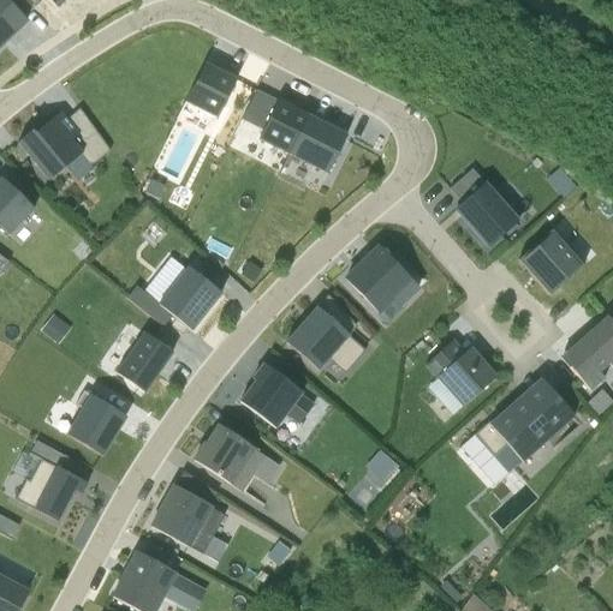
[(0,0),(0,45),(28,18),(10,0),(0,0)]
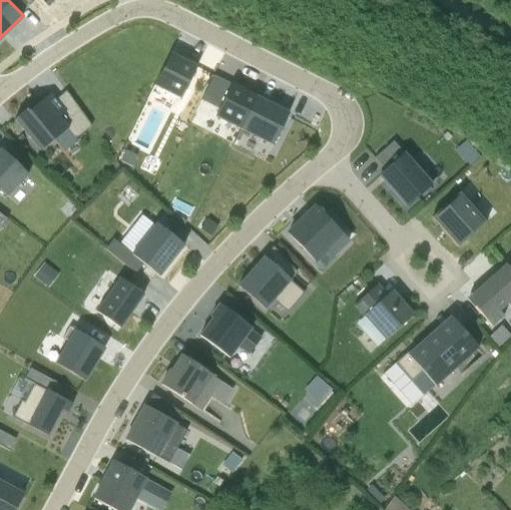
[(171,51),(155,83),(181,96),(197,64),(171,51)]
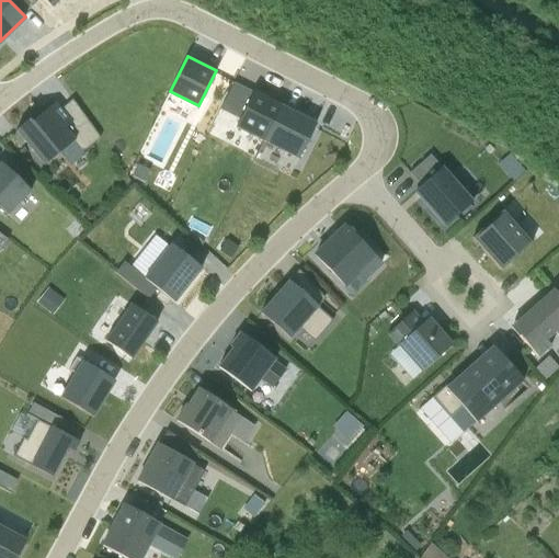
[(80,124),(88,117),(73,98),(61,107),(75,122),(80,124)]
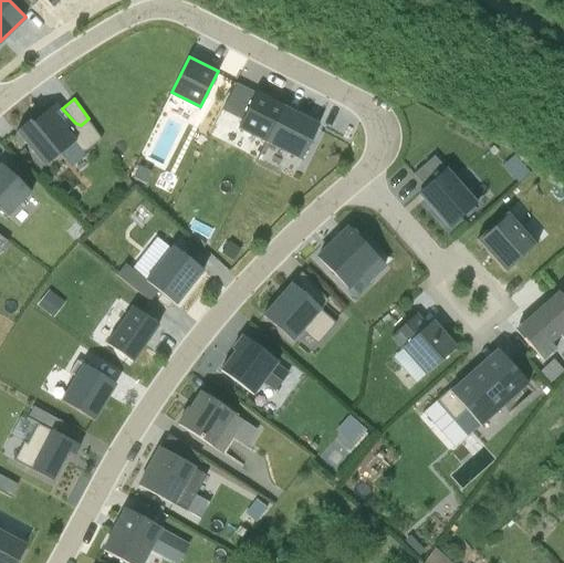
[(75,123),(62,108),(56,101),(33,121),(30,118),(17,129),(47,165),(74,141),(82,150),(102,136),(89,118),(81,125),(75,123)]
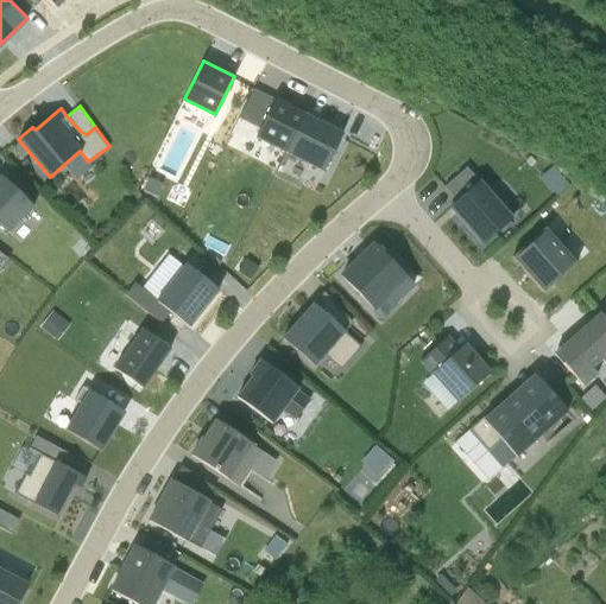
[(286,150),(324,169),(343,131),(305,112),(286,150)]
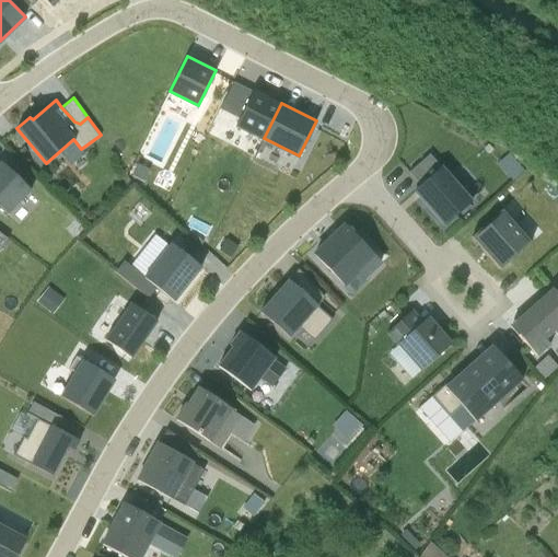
[(430,152),(410,170),(427,188),(420,195),(445,223),(473,199),(430,152)]
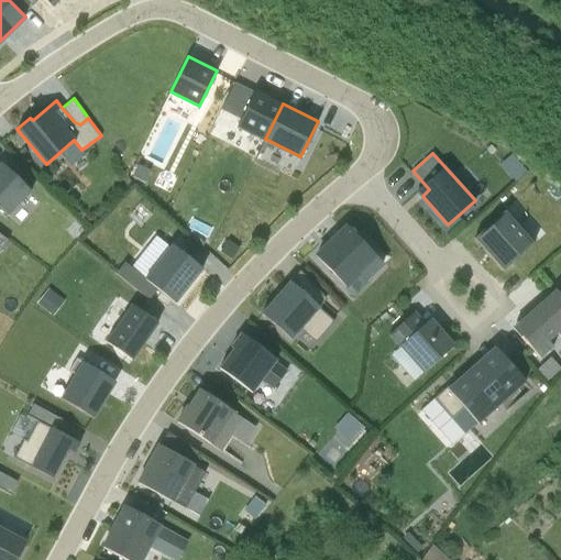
[(2,161),(0,162),(0,204),(9,213),(32,189),(2,161)]
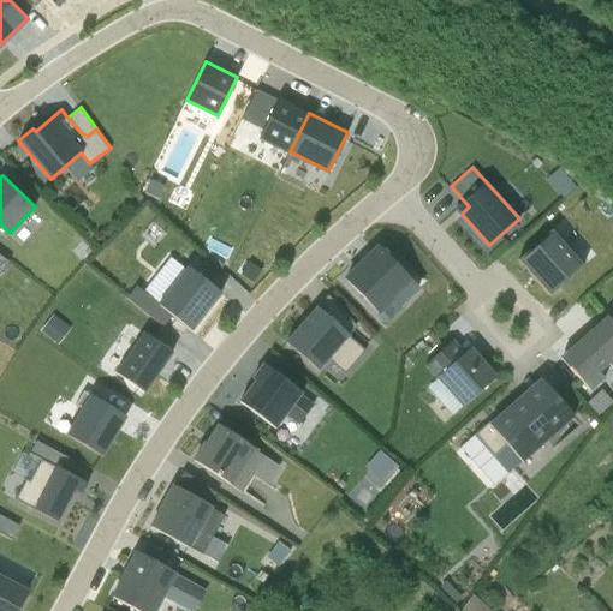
[(552,228),(519,257),(530,268),(529,269),(551,293),(583,264),(552,228)]
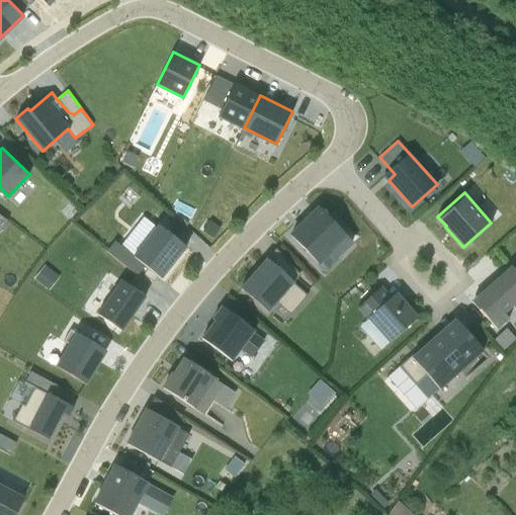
[(319,206),(291,233),(326,268),(352,242),(319,206)]
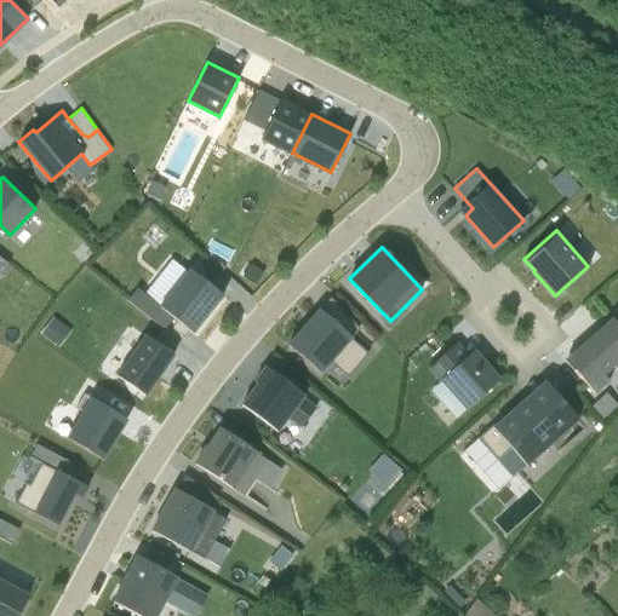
[(190,268),(160,305),(193,332),(223,294),(190,268)]
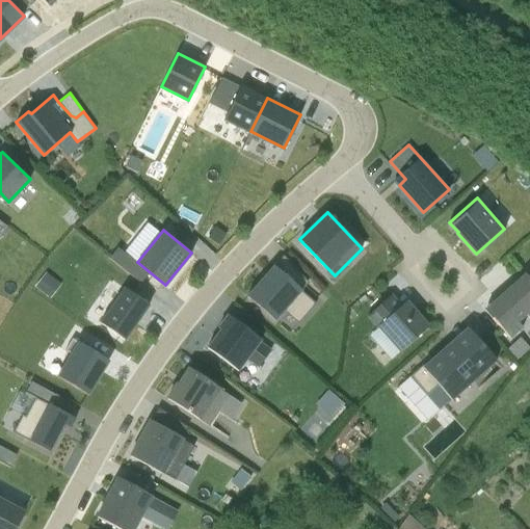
[(280,268),(302,288),(310,281),(284,253),(274,264),(280,268)]
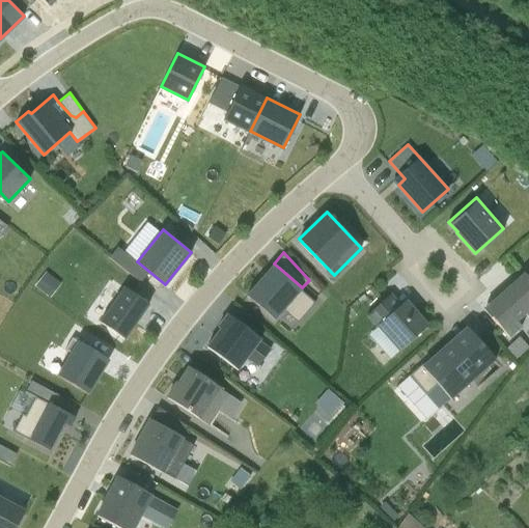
[(493,314),(492,315),(511,336),(523,326),(518,321),(527,312),(528,313),(528,267),(495,297),(509,313),(500,323),(493,314)]
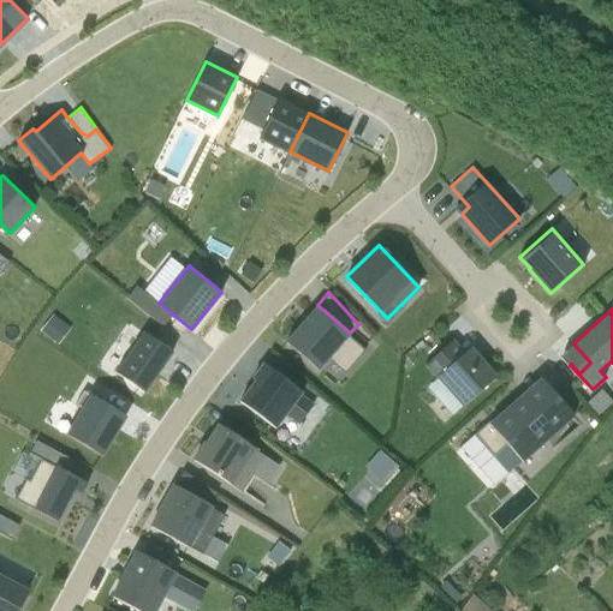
[(313,323),(307,317),(286,340),(320,370),(329,358),(346,372),(367,348),(350,333),(323,310),(313,323)]
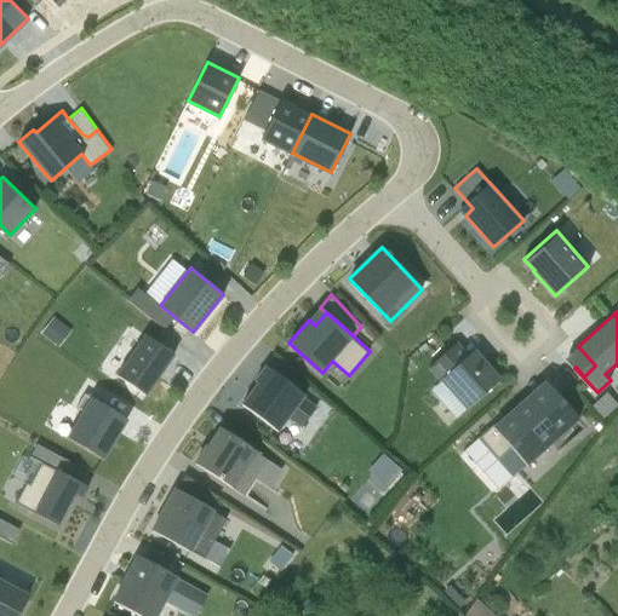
[(147,333),(118,374),(147,393),(175,353),(147,333)]
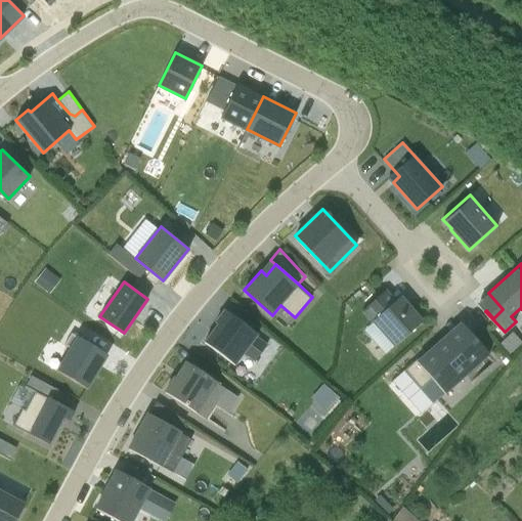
[(374,321),(394,345),(423,319),(400,295),(396,299),(386,289),(362,309),(374,321)]
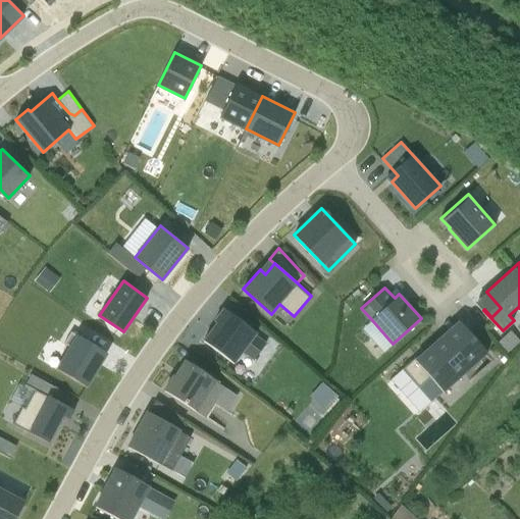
[(217,321),(204,340),(235,362),(244,351),(255,359),(267,342),(257,333),(258,331),(224,307),(215,319),(217,321)]
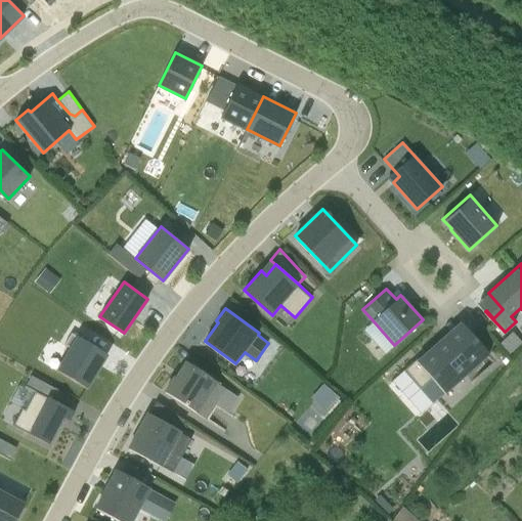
[(394,345),(374,321),(365,329),(386,352),(394,345)]
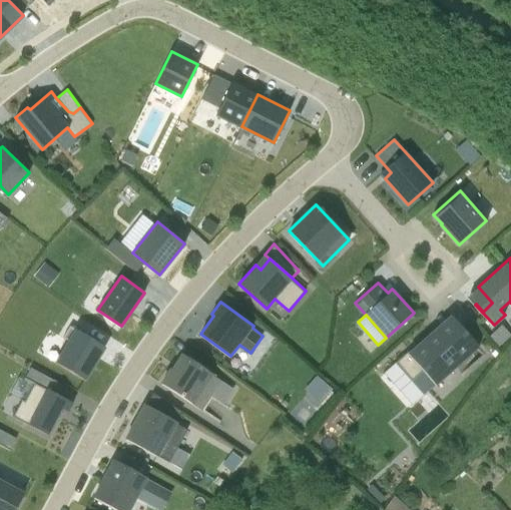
[(106,347),(68,324),(48,358),(86,380),(106,347)]
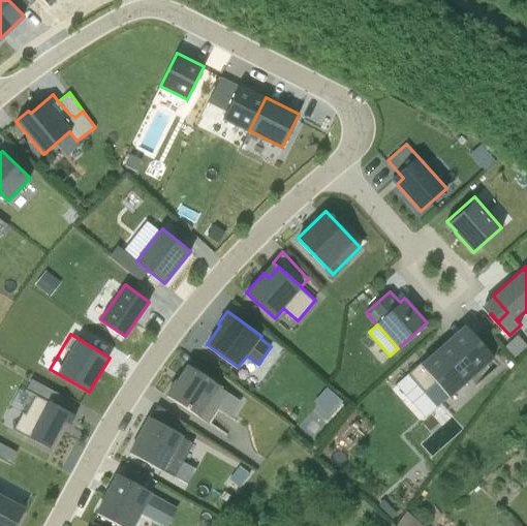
[(517,334),(505,344),(516,356),(526,347),(526,343),(517,334)]
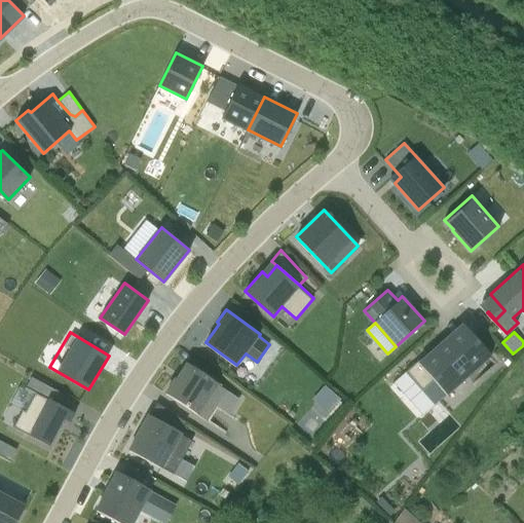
[(453,351),(443,339),(434,347),(433,346),(406,370),(436,404),(491,355),(473,334),(453,351)]
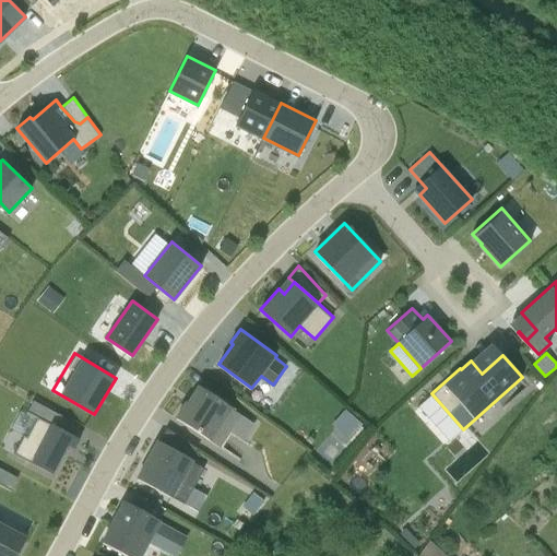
[(187,401),(177,417),(221,446),(243,413),(200,385),(189,402),(187,401)]
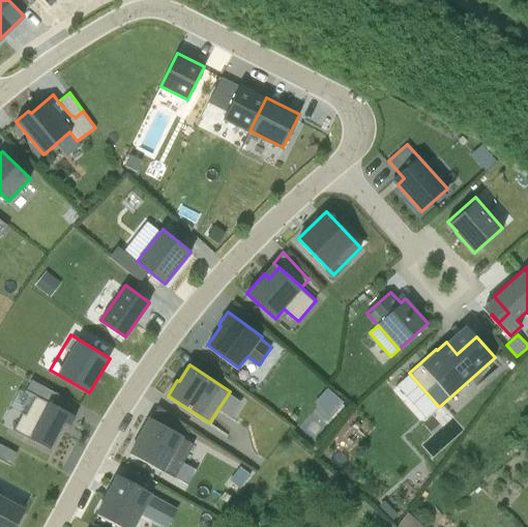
[(327,386),(315,401),(331,415),(344,400),(327,386)]
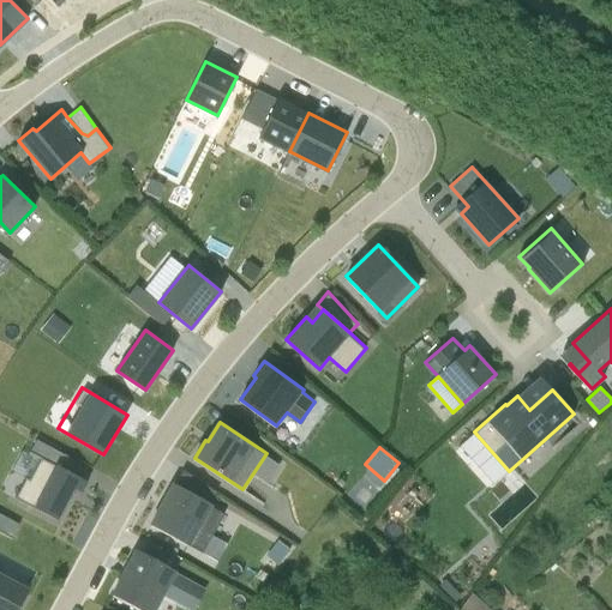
[(27,476),(16,496),(58,518),(73,487),(82,491),(88,479),(42,456),(30,477),(27,476)]
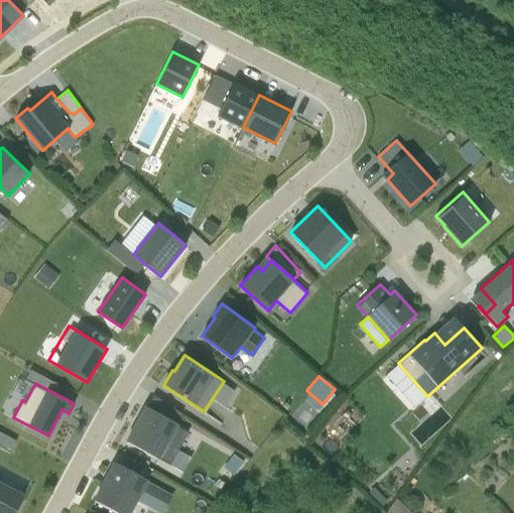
[(147,406),(176,422),(183,412),(155,394),(147,406)]
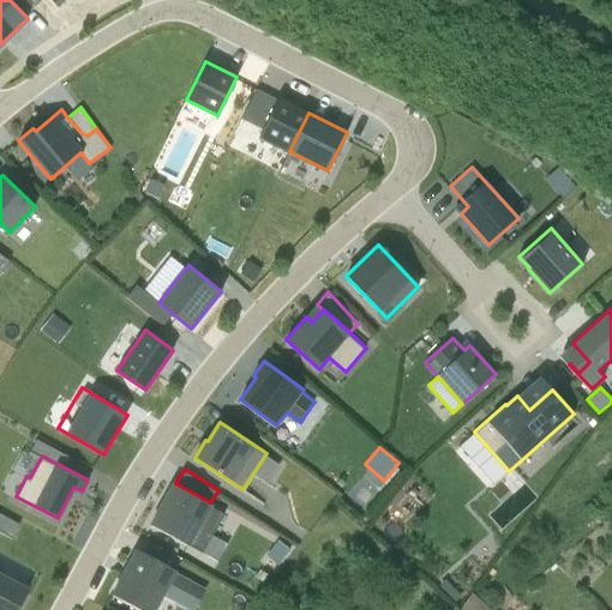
[(210,502),(175,483),(174,482),(151,524),(203,551),(225,511),(210,502)]
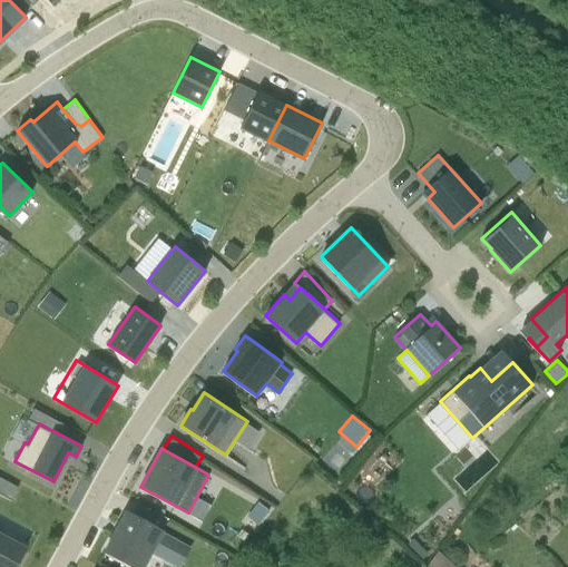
[(6,478),(0,488),(0,492),(11,499),(19,486),(6,478)]
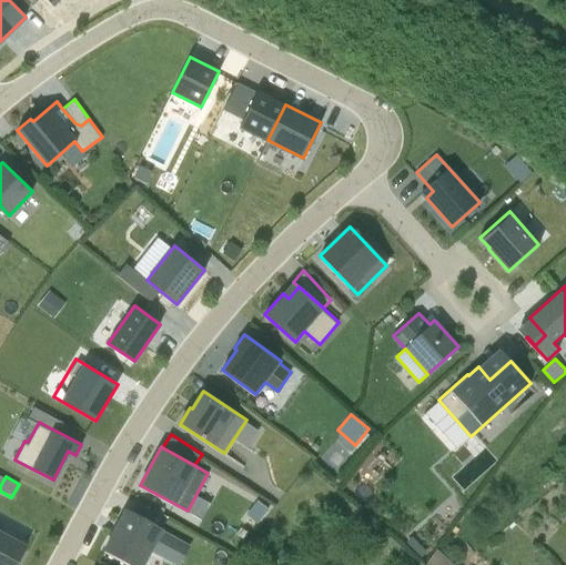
[(259,498),(248,514),(258,522),(269,507),(259,498)]
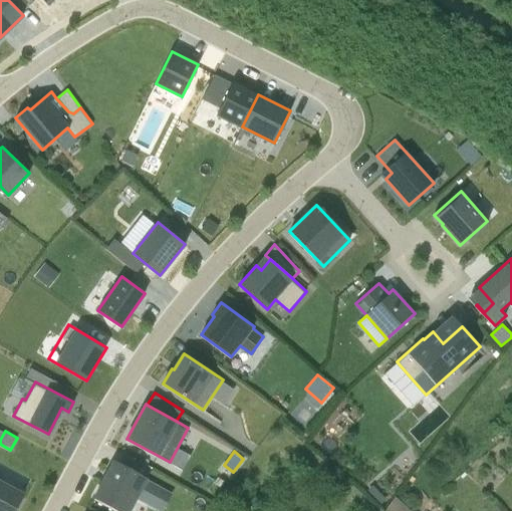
[(103,481),(94,497),(119,510),(130,510),(138,498),(162,510),(163,510),(174,491),(114,460),(108,472),(104,481),(103,481)]
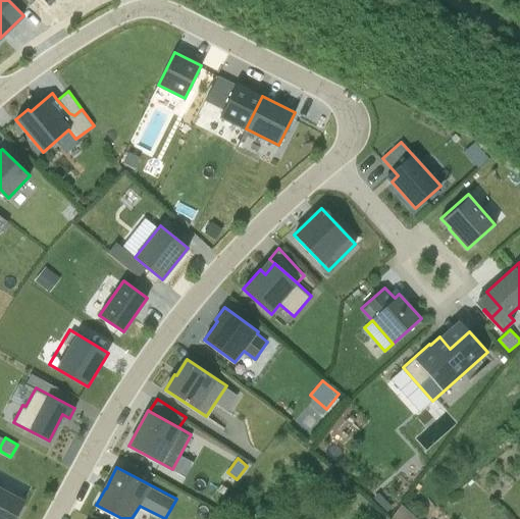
[(0,518),(14,518),(24,500),(0,486),(0,518)]
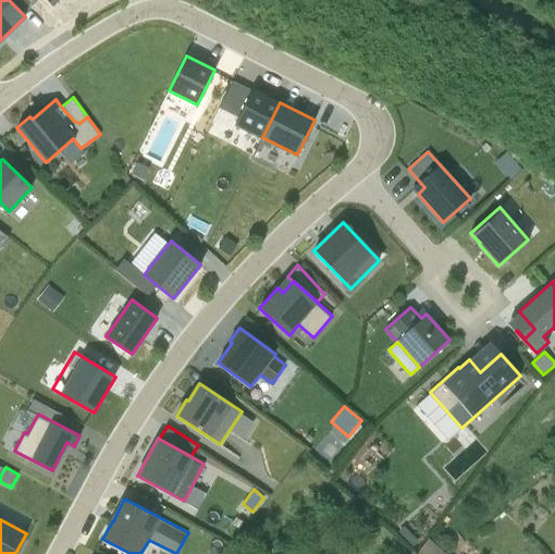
[(448,553),(430,538),(420,551),(423,553),(448,553)]
